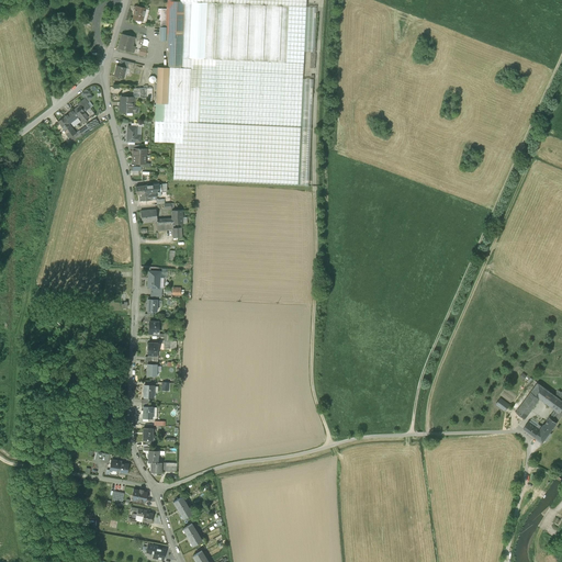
[(155,121),(164,122),(301,127),(303,79),(304,52),(306,8),(306,0),(179,0),(180,2),(167,1),(166,9),(166,27),(167,27),(167,34),(177,35),(177,52),(176,68),(176,69),(168,68),(157,68),(157,76),(156,89),(155,103),(155,121)]
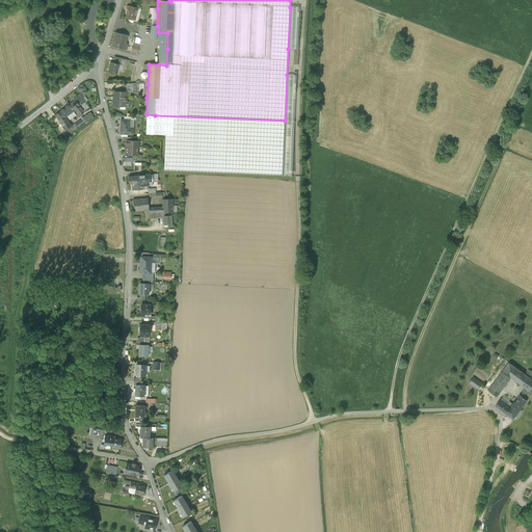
[(126,18),(135,20),(138,8),(128,6),(126,18)]
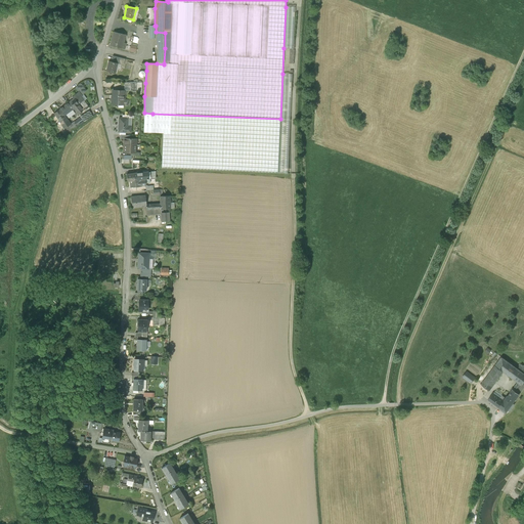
[(286,7),(284,48),(294,48),(295,7),(286,7)]
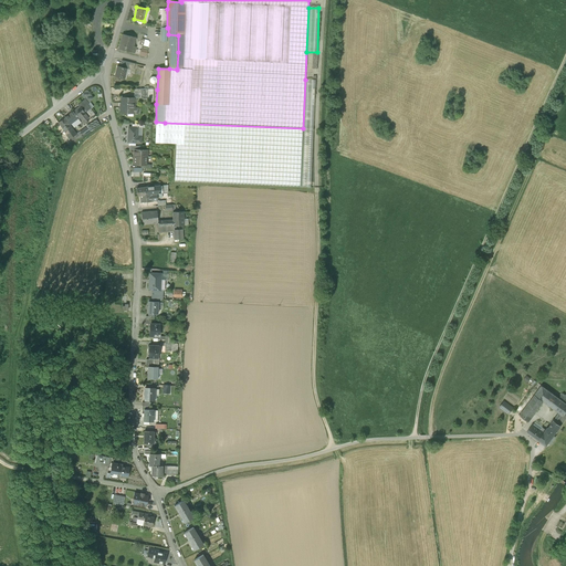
[(136,46),(134,46),(136,38),(123,34),(121,42),(118,49),(133,53),(135,53),(136,46)]
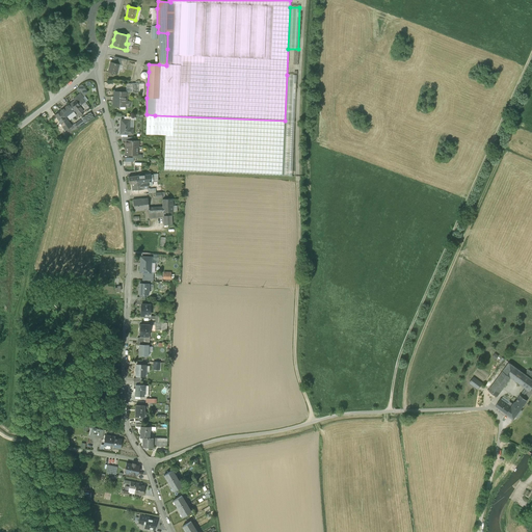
[(167,33),(158,32),(158,40),(158,46),(159,46),(159,64),(166,65),(166,64),(167,49),(167,33)]
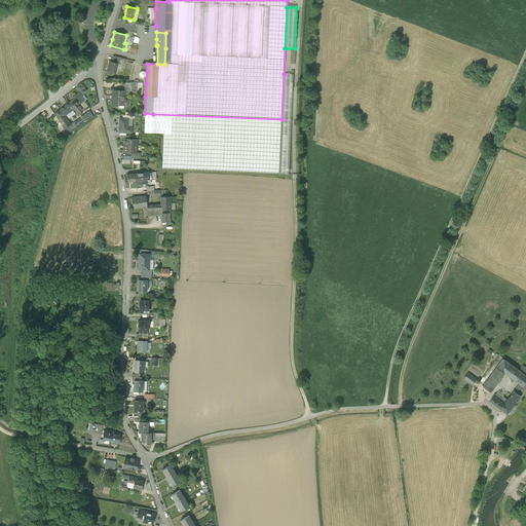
[(126,60),(121,58),(114,57),(113,60),(113,63),(118,64),(121,65),(124,66),(126,60)]
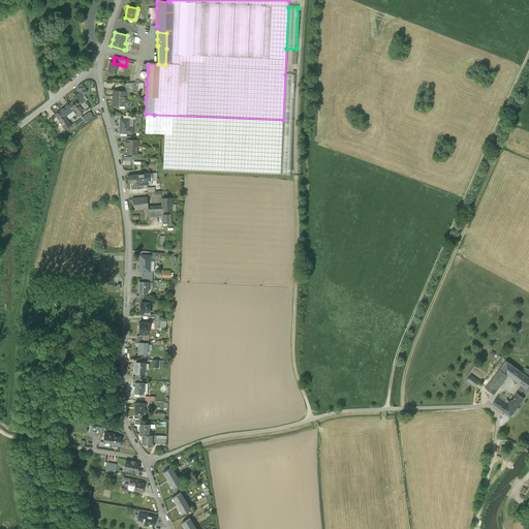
[(107,72),(116,74),(118,69),(119,64),(114,63),(111,62),(107,72)]
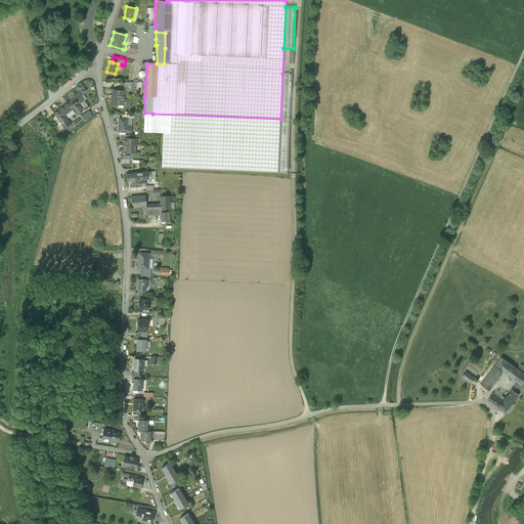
[(282,74),(280,119),(291,119),(292,74),(282,74)]
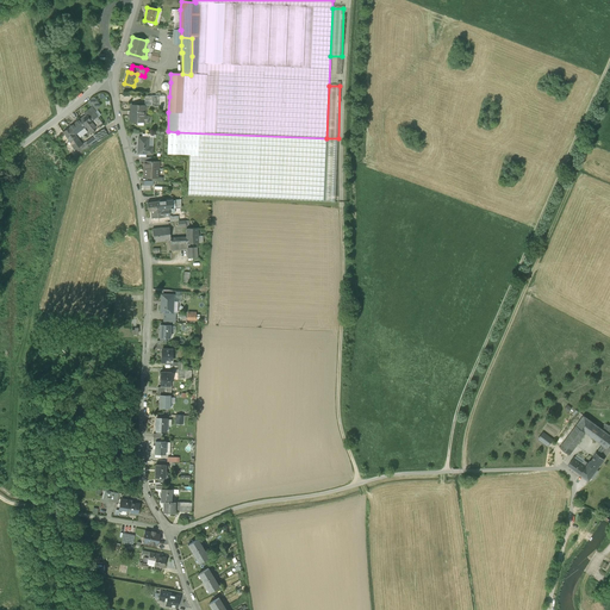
[(94,98),(91,101),(92,101),(94,100),(98,103),(95,105),(98,107),(97,109),(94,107),(93,109),(95,112),(97,111),(101,105),(97,101),(98,100),(94,98)]
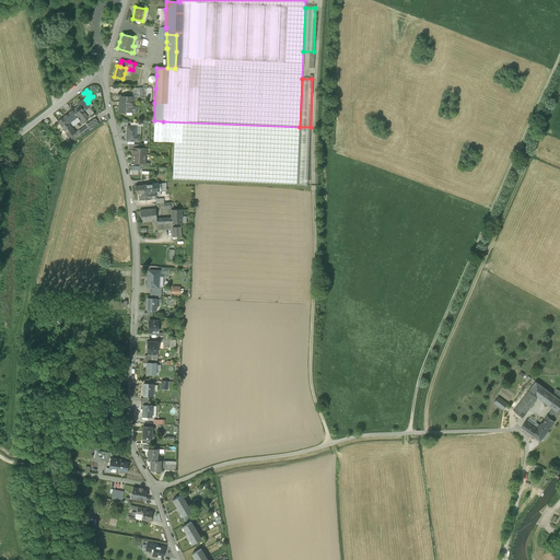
[(131,113),(137,113),(137,107),(132,106),(132,97),(120,96),(120,106),(119,106),(119,112),(126,112),(131,113)]
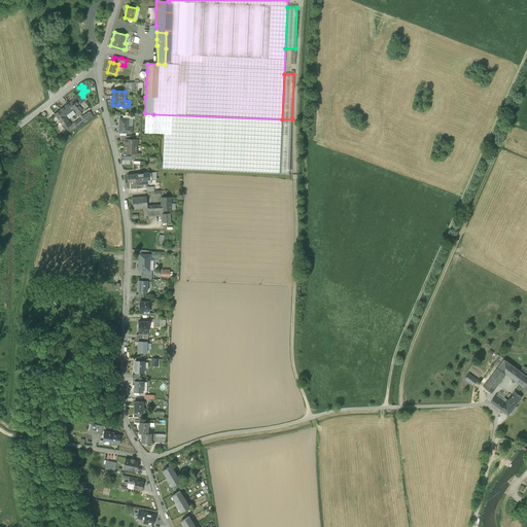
[(72,98),(74,99),(78,105),(81,103),(84,101),(81,97),(82,97),(80,94),(79,93),(72,98)]
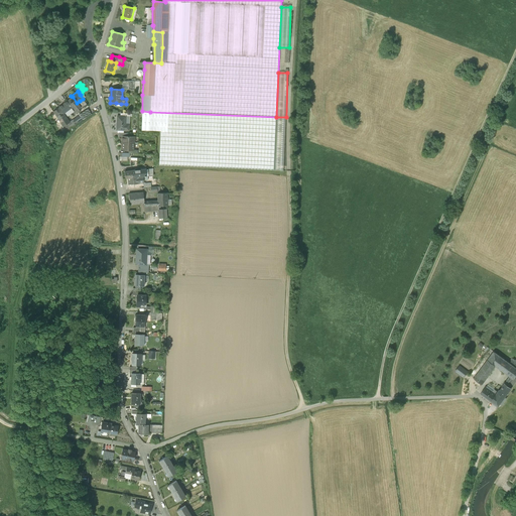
[(68,101),(73,107),(77,103),(73,97),(68,101)]
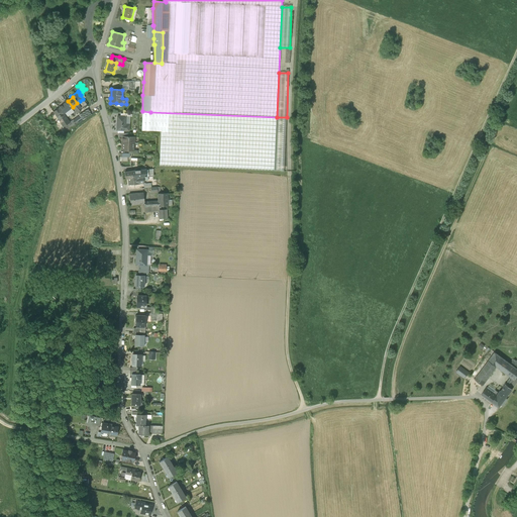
[(68,101),(59,108),(64,114),(65,113),(71,108),(73,107),(68,101)]
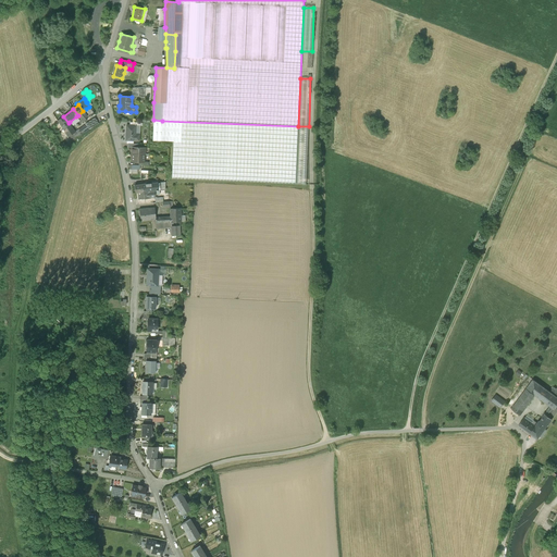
[(83,111),(78,115),(83,121),(88,118),(83,111)]
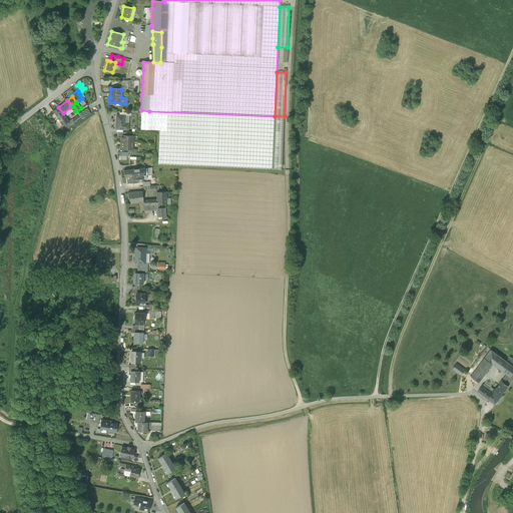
[(67,118),(63,113),(58,107),(53,111),(60,123),(62,126),(65,124),(69,121),(67,118)]
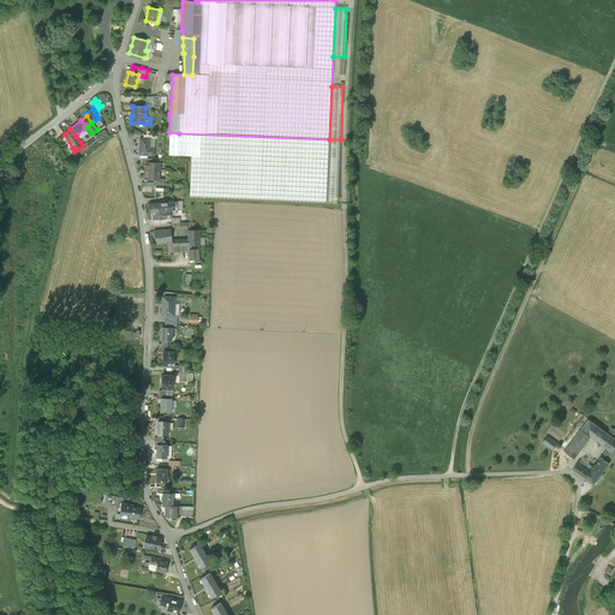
[(88,133),(84,129),(77,135),(81,139),(88,133)]
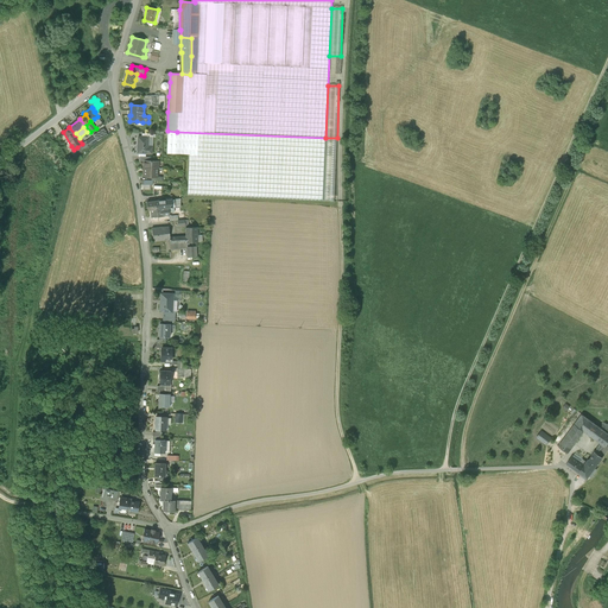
[(103,128),(96,133),(100,139),(107,135),(103,128)]
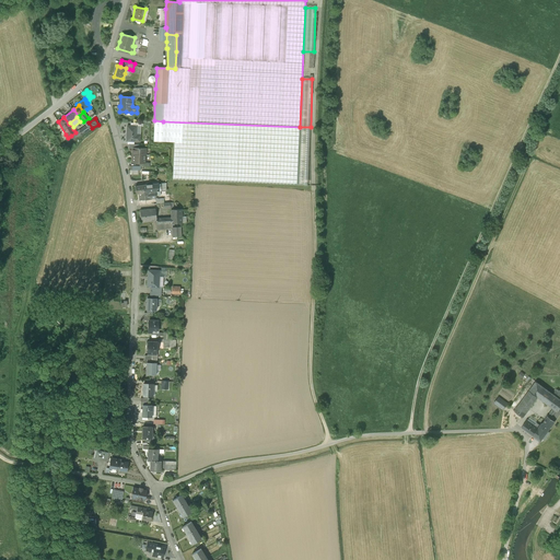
[(153,141),(162,141),(163,121),(154,120),(153,141)]
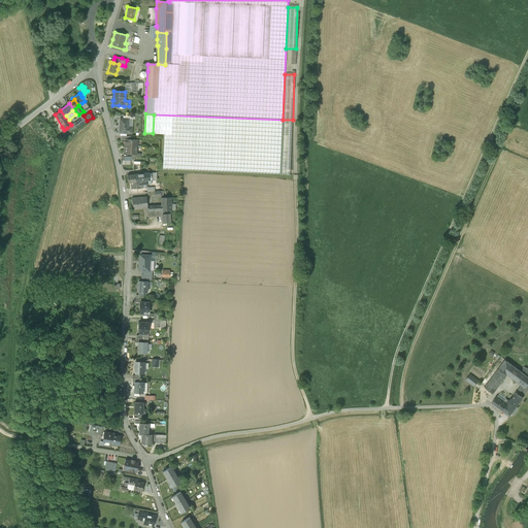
[(281,174),(283,120),(154,114),(153,133),(164,134),(163,169),(281,174)]
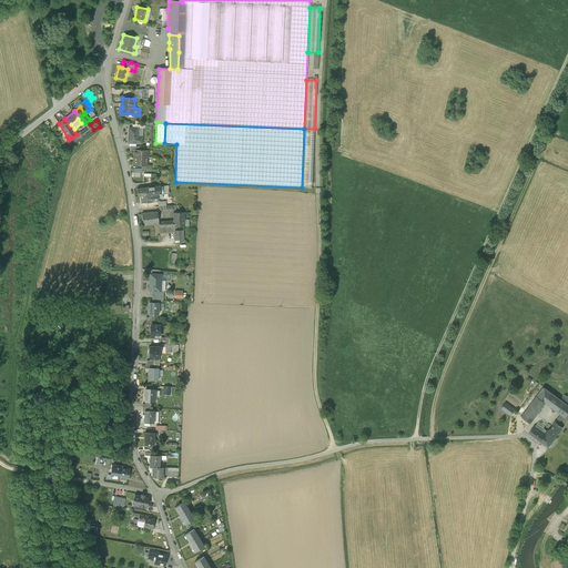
[(78,133),(79,135),(81,139),(91,132),(88,128),(78,133)]
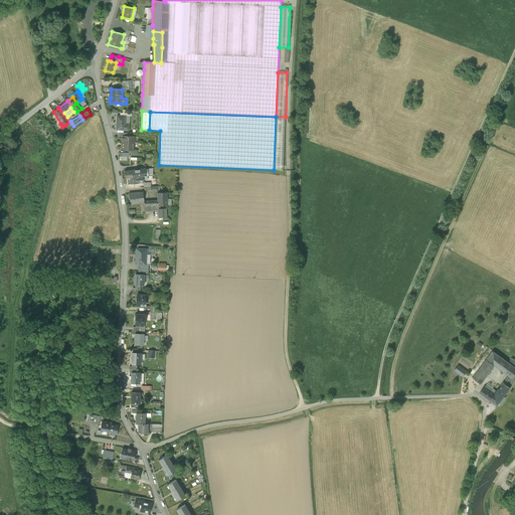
[(117,116),(117,130),(118,130),(124,130),(129,131),(129,125),(125,125),(126,117),(120,116),(117,116)]
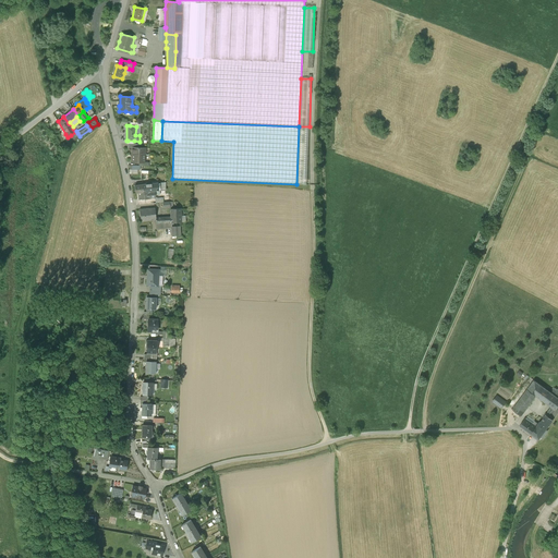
[(71,142),(80,136),(77,133),(74,134),(75,136),(73,137),(71,135),(68,137),(71,142)]
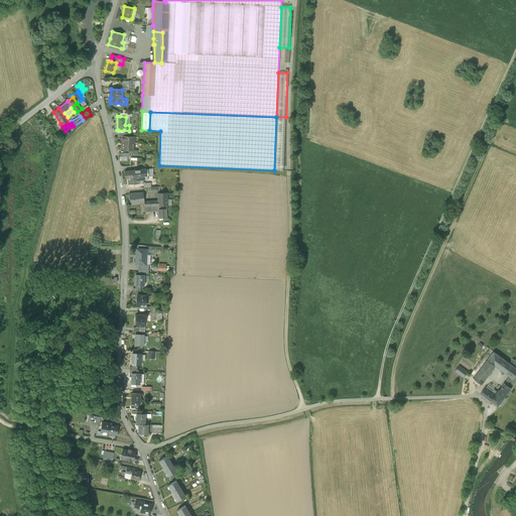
[(134,150),(134,143),(122,142),(122,150),(128,150),(134,150)]
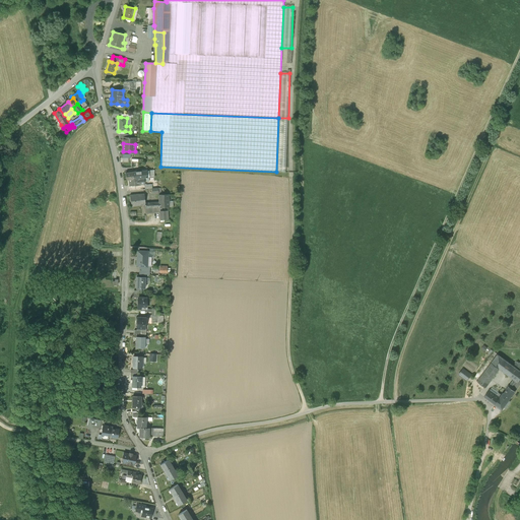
[(145,171),(133,172),(134,179),(144,178),(150,178),(154,178),(154,170),(145,171)]
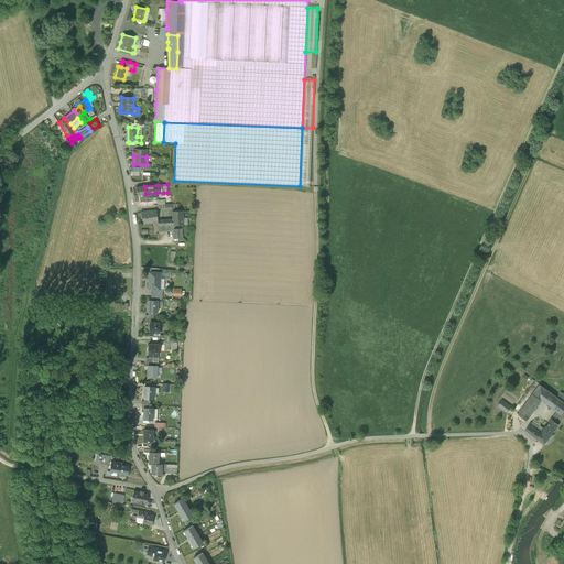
[(139,195),(145,194),(144,186),(136,187),(137,195),(139,195)]
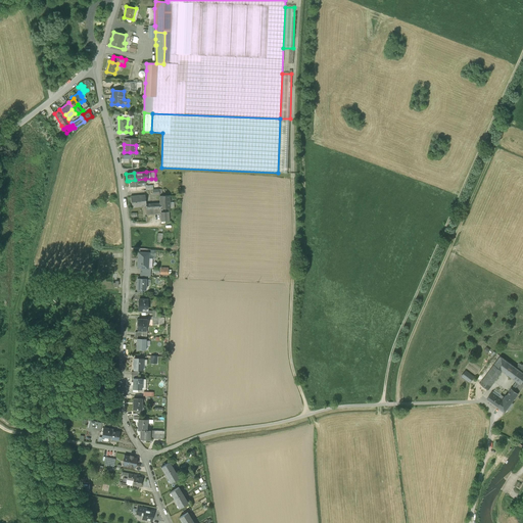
[(159,203),(160,208),(170,208),(170,202),(169,195),(159,196),(159,203)]
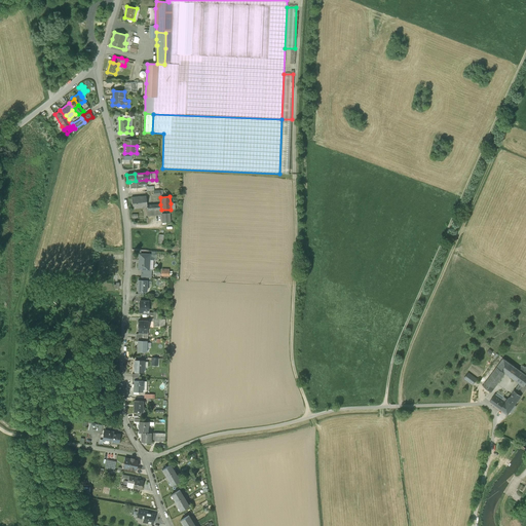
[(132,197),(133,209),(141,208),(139,197),(132,197)]
